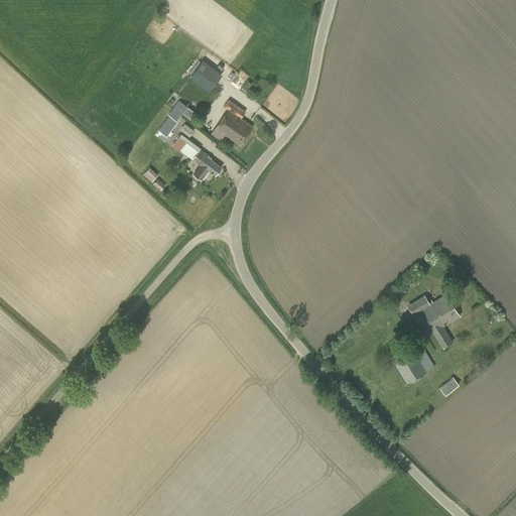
[(189,78),(209,93),(222,76),(202,60),(189,78)]
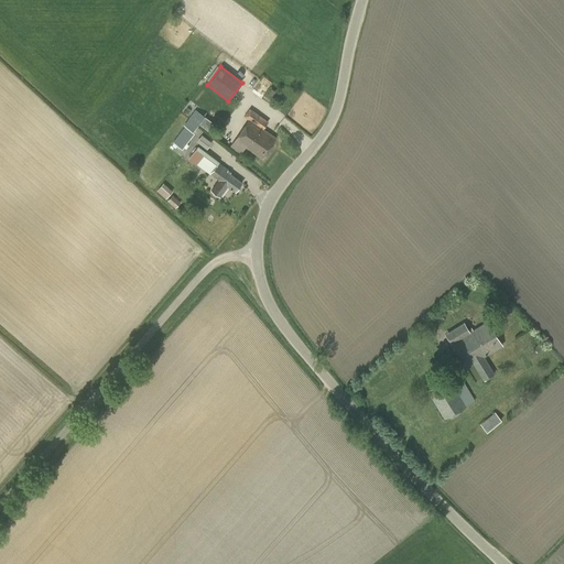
[(249,120),(235,140),(229,147),(240,154),(245,148),(261,159),(277,139),(262,129),(268,122),(249,109),(245,117),(249,120)]
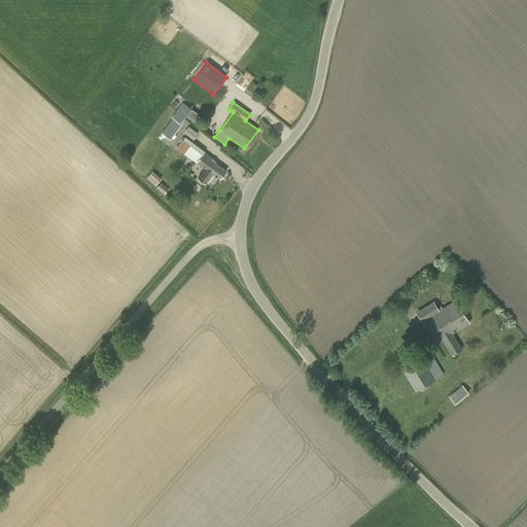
[(172,118),(162,133),(170,139),(181,125),(179,124),(188,111),(181,105),(172,117),(172,118)]
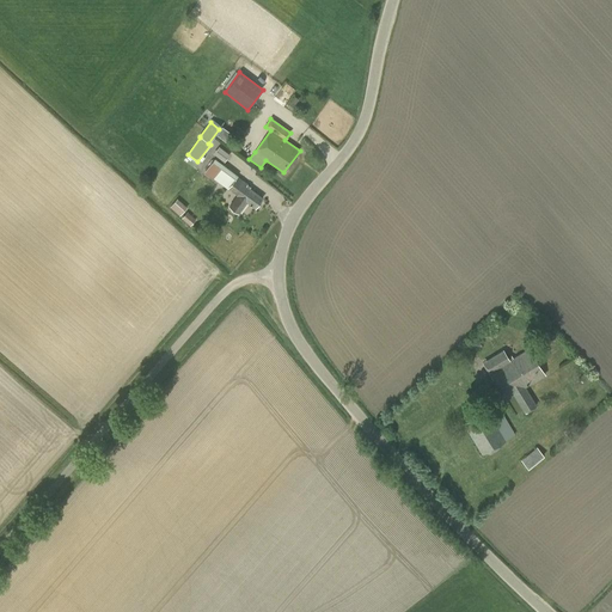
[(219,146),(214,153),(225,161),(230,154),(219,146)]
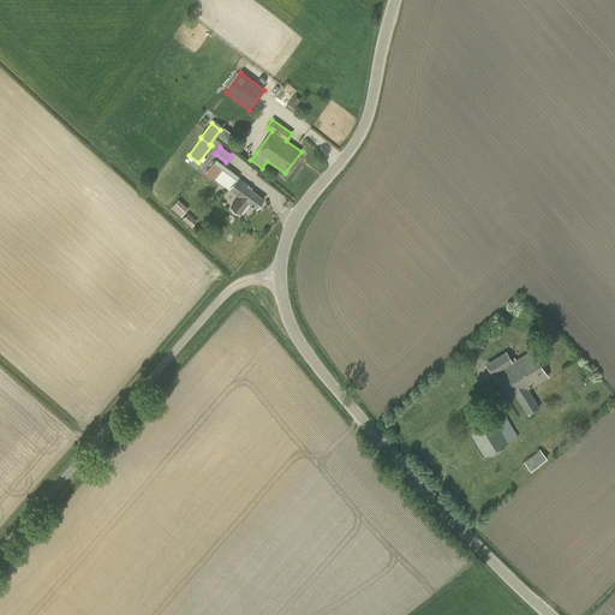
[(250,187),(238,178),(239,177),(215,159),(206,173),(228,190),(230,189),(239,197),(231,208),(239,215),(248,203),(256,209),(264,199),(249,189),(250,187)]
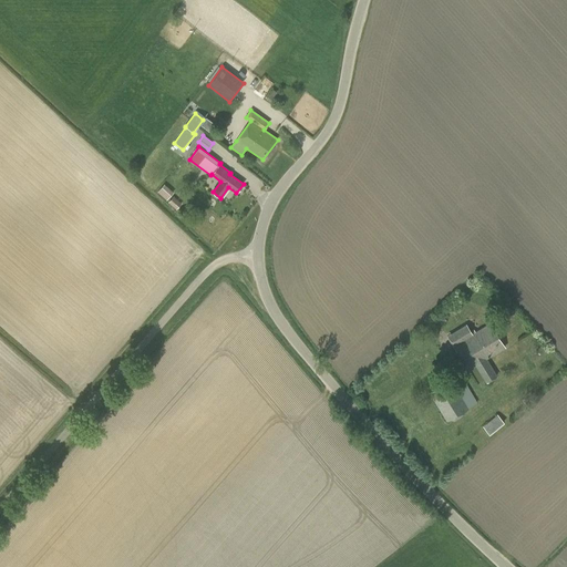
[(164,184),(157,192),(166,199),(173,192),(164,184)]
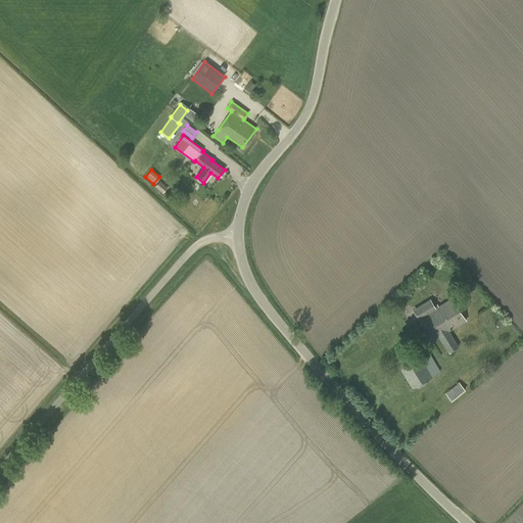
[(165,188),(159,182),(154,187),(160,193),(165,188)]
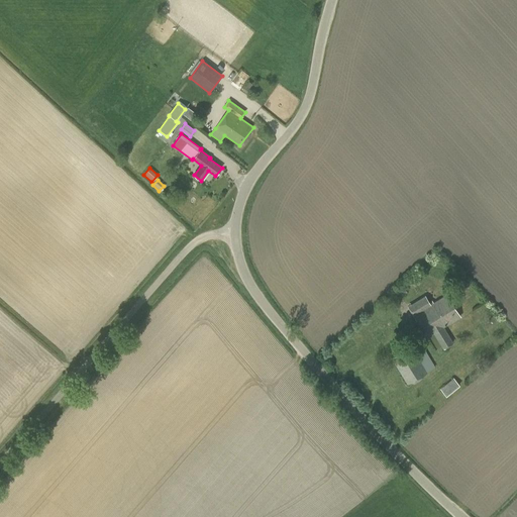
[(446,295),(433,303),(431,300),(429,302),(425,296),(407,306),(413,315),(427,337),(433,333),(443,349),(453,342),(443,326),(460,316),(446,295)]
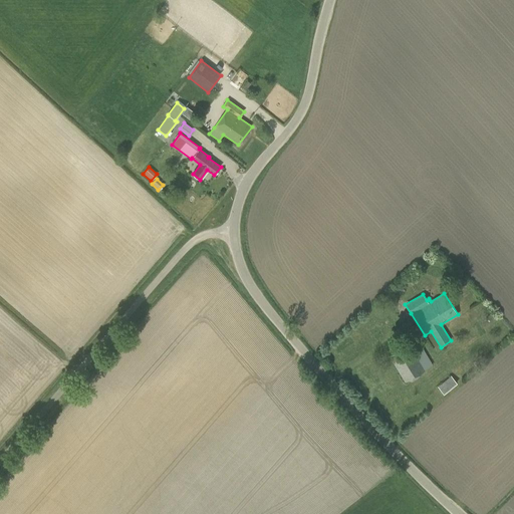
[(423,348),(415,352),(410,343),(389,355),(405,381),(425,369),(433,365),(423,348)]
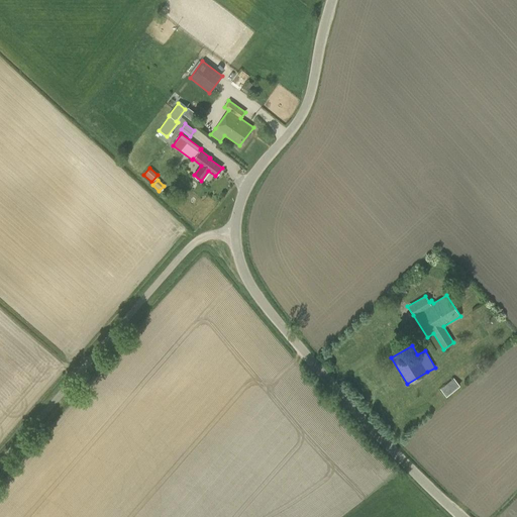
[(453,378),(440,389),(446,397),(459,385),(453,378)]
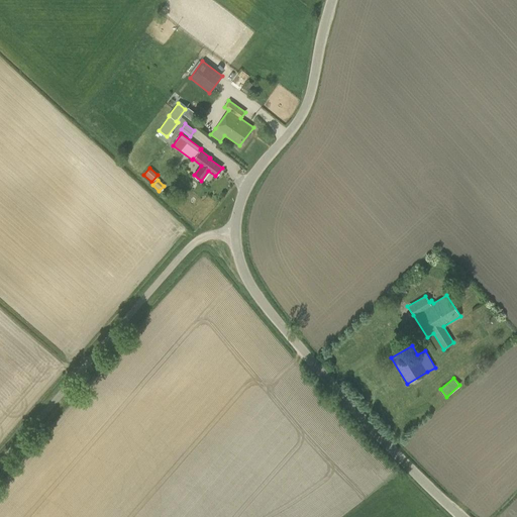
All buildings are outlined.
